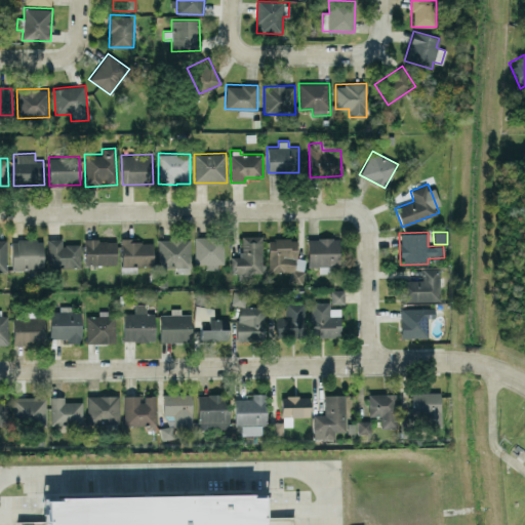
[(263,273),(261,235),(240,236),(241,256),(230,256),(231,273),(238,273),(239,280),(252,280),(251,273),(263,273)]
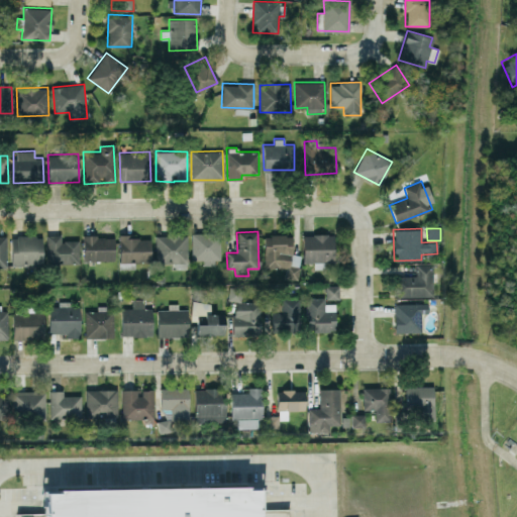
[(220,263),(220,232),(191,233),(192,260),(203,260),(203,263),(220,263)]
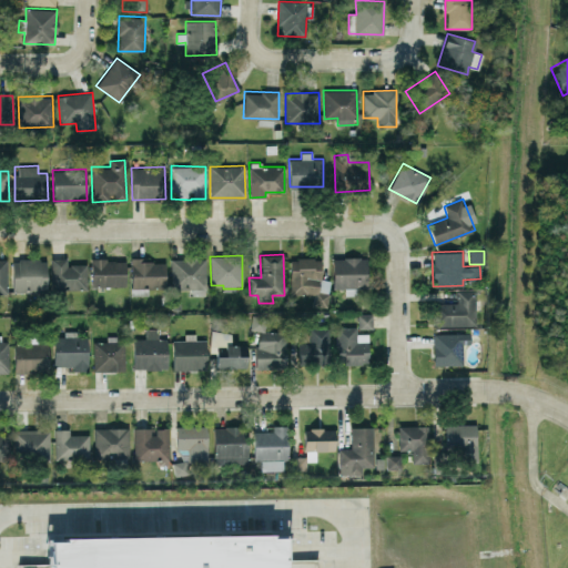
[(366,287),(366,256),(332,257),(333,287),(366,287)]
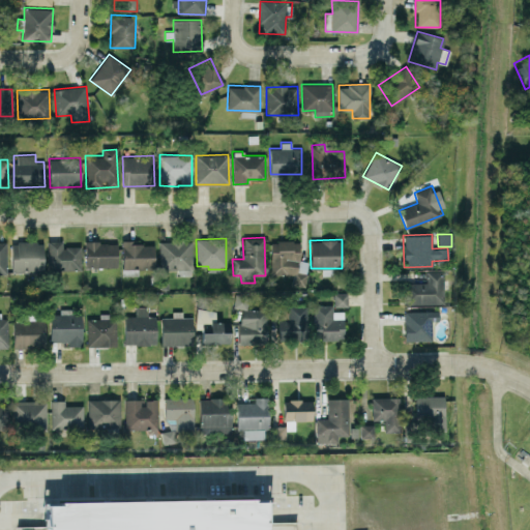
[(271,240),(270,274),(293,274),(293,286),(305,286),(306,263),(299,262),(300,241),(271,240)]
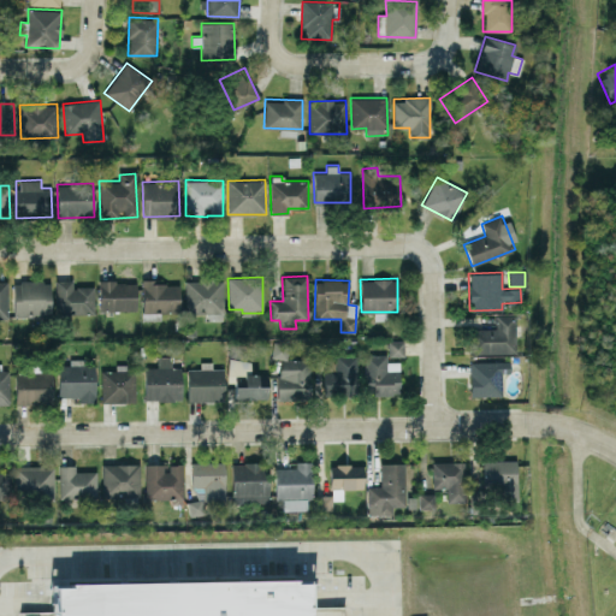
[(49,315),(51,280),(13,280),(13,315),(49,315)]
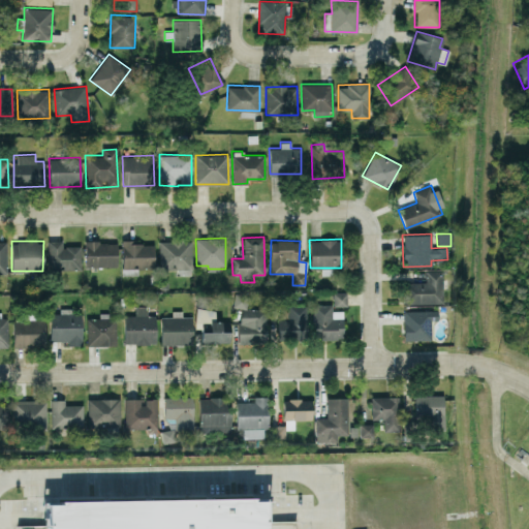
[(62,241),(48,241),(48,270),(81,270),(81,246),(62,246),(62,241)]
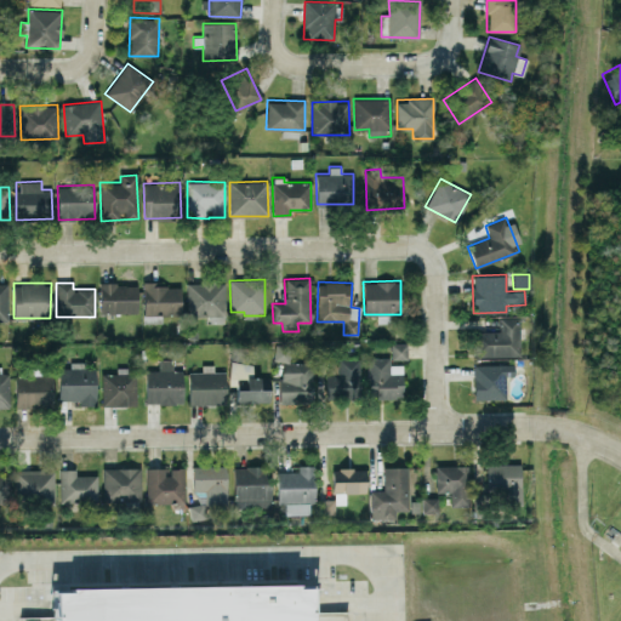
[(100,313),(137,312),(137,283),(100,284),(100,313)]
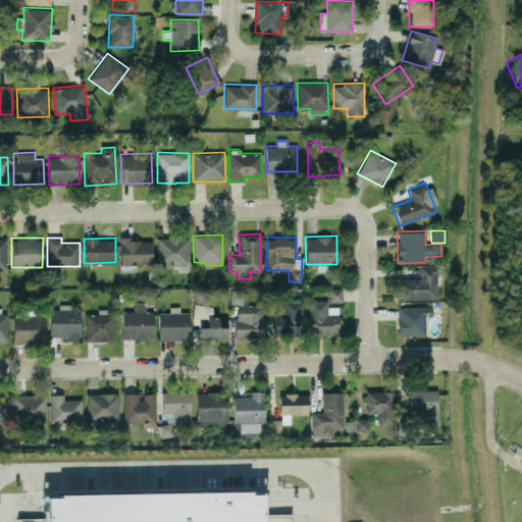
[(121,264),(152,263),(151,238),(120,240),(121,264)]
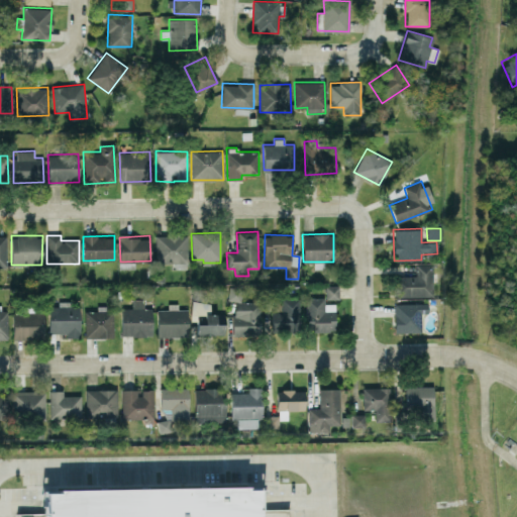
[(187,263),(187,235),(156,235),(156,263),(187,263)]
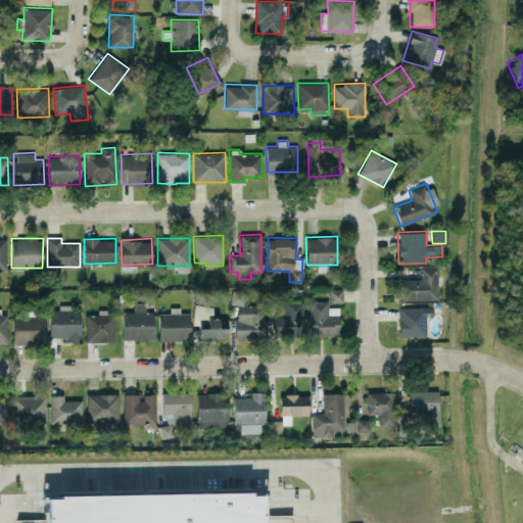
[(437,299),(436,266),(420,267),(420,278),(398,279),(398,300),(437,299)]
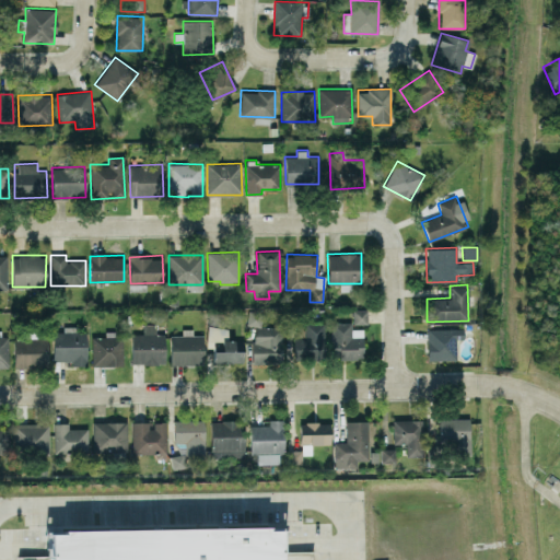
[(366,308),(352,310),(352,324),(368,324),(366,308)]
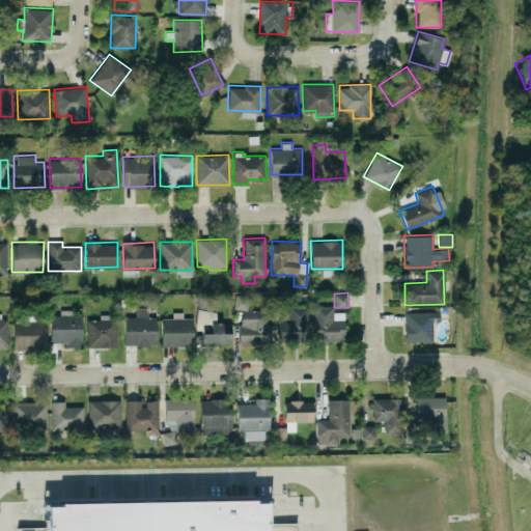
[(239,343),(258,343),(259,332),(268,332),(268,310),(247,309),(247,296),(234,296),(234,308),(240,308),(239,343)]
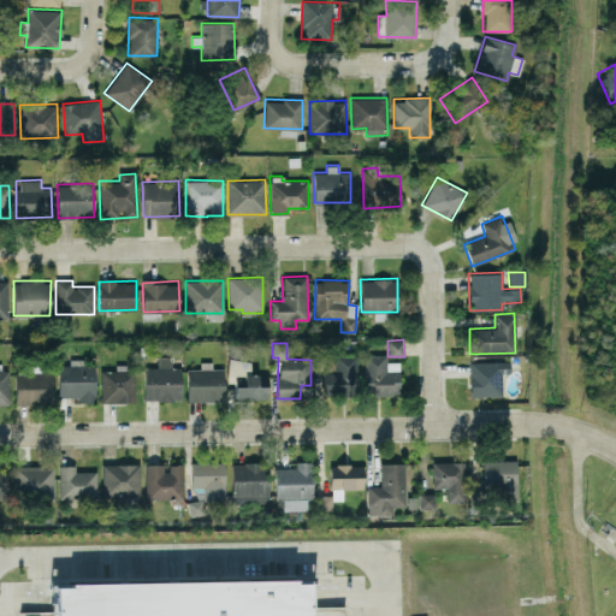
[(365,354),(366,395),(400,395),(398,369),(386,369),(386,354),(365,354)]
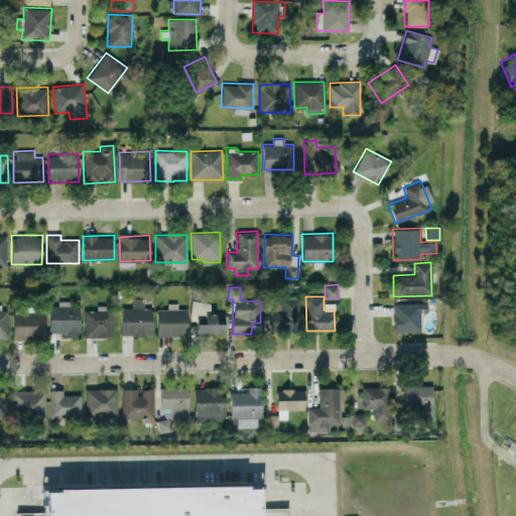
[(270,311),(271,330),(299,330),(298,297),(281,297),(281,310),(270,311)]
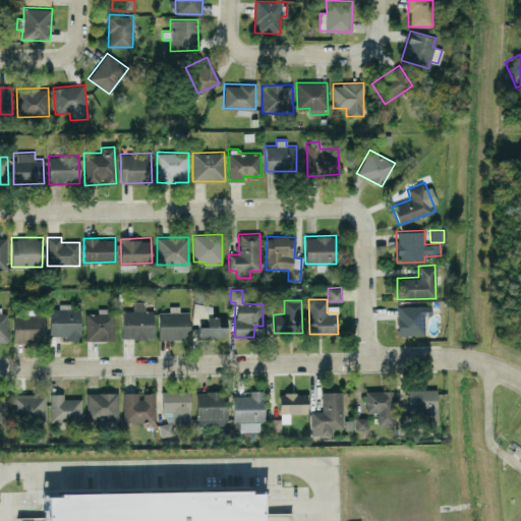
[(153,309),(143,309),(143,301),(133,301),(133,310),(122,310),(121,338),(153,339),(153,309)]
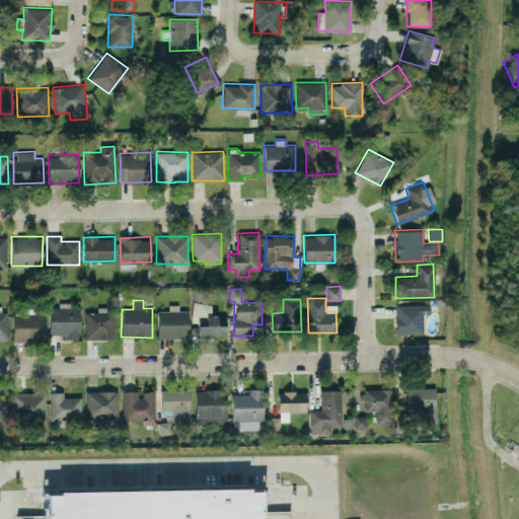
[(49,307),(49,335),(67,334),(67,339),(80,338),(80,307),(71,307),(71,302),(59,302),(59,307),(49,307)]
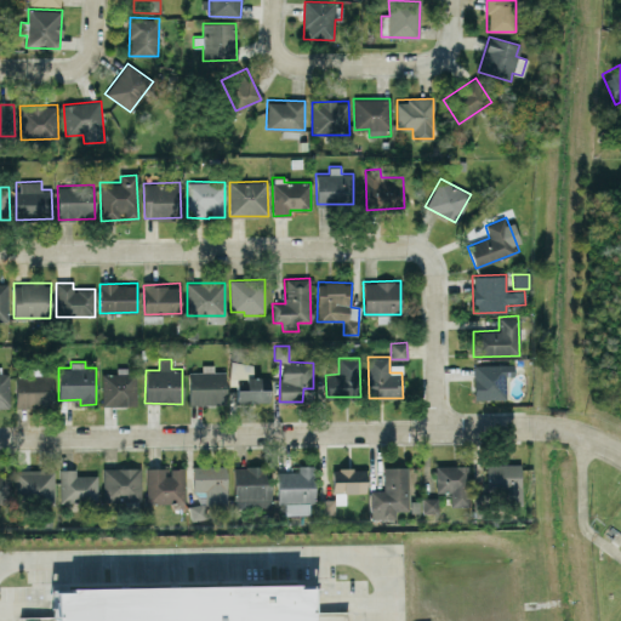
[(189,404),(226,404),(226,371),(212,371),(212,364),(201,365),(203,371),(188,371),(189,404)]
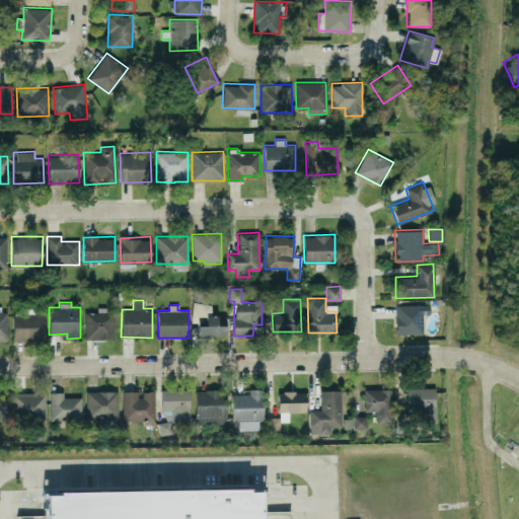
[(423,304),(395,304),(396,334),(423,332),(423,304)]
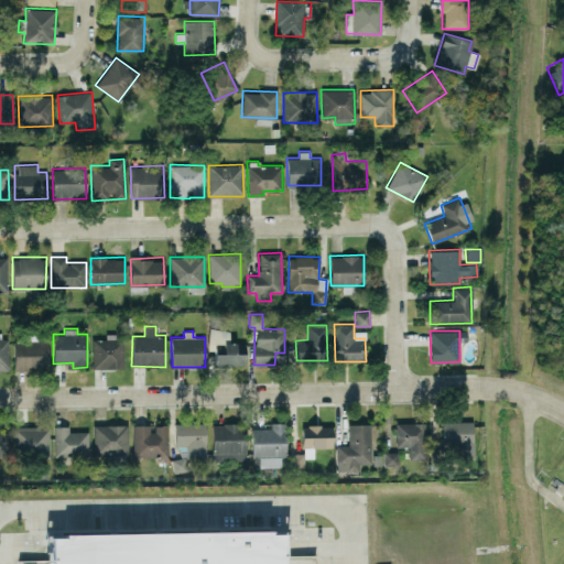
[(93,368),(123,367),(123,335),(106,336),(106,338),(91,339),(93,368)]
